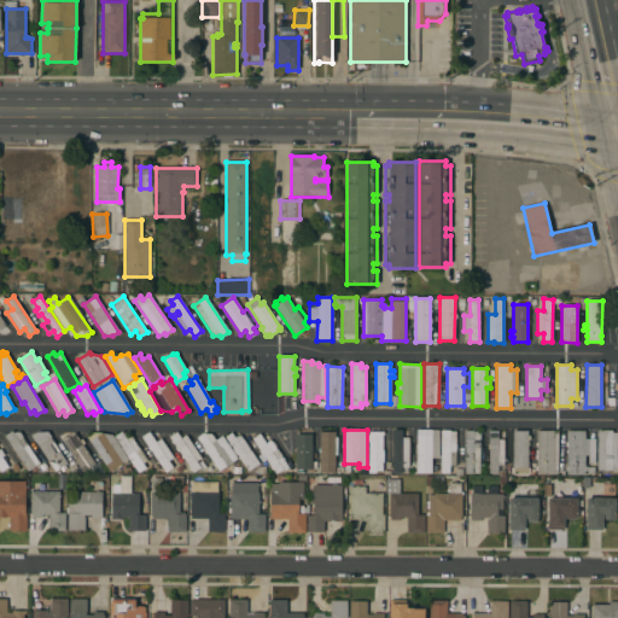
[(392,430),(402,431),(402,438),(407,438),(407,433),(415,433),(414,464),(408,464),(408,472),(401,472),(401,473),(392,473),(392,430)]
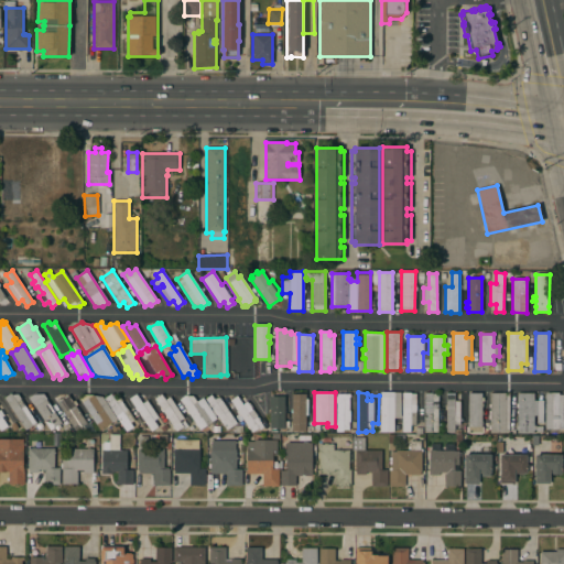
[(380,392),(400,392),(400,418),(393,418),(393,432),(380,432),(380,392)]
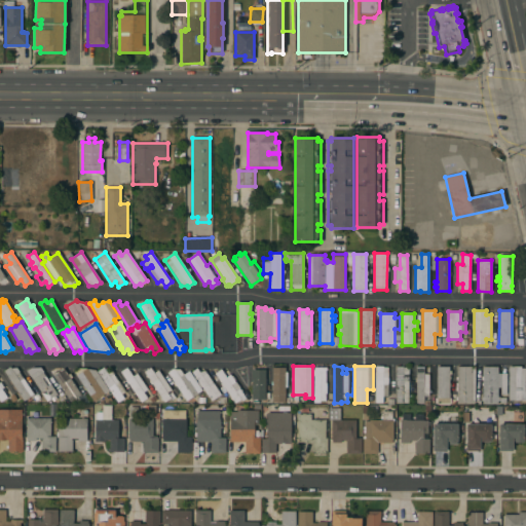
[(34,395),(24,402),(3,371),(10,367),(11,369),(16,368),(34,395)]
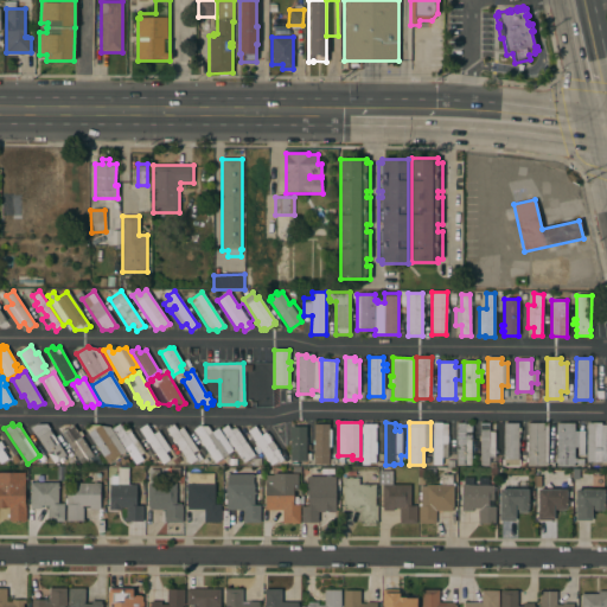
[(433,423),(442,423),(448,423),(447,458),(441,458),(441,465),(433,465),(433,423)]
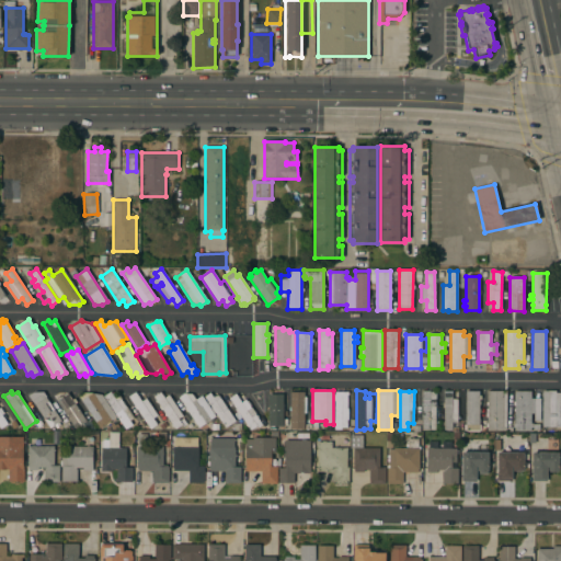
[(422,391),(431,391),(431,392),(435,392),(435,408),(443,408),(443,403),(444,403),(444,391),(451,391),(451,399),(465,399),(464,422),(451,422),(451,430),(444,430),(444,419),(435,419),(435,430),(422,430),(422,391)]
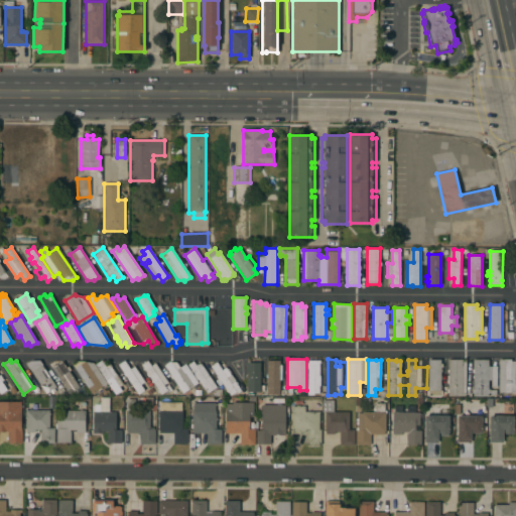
[(440,360),(440,364),(442,364),(442,368),(440,368),(440,369),(441,369),(441,372),(440,372),(440,376),(441,376),(441,380),(440,380),(440,385),(441,385),(441,389),(440,389),(440,390),(442,390),(442,395),(440,397),(428,397),(427,395),(427,390),(428,390),(428,360),(440,360)]
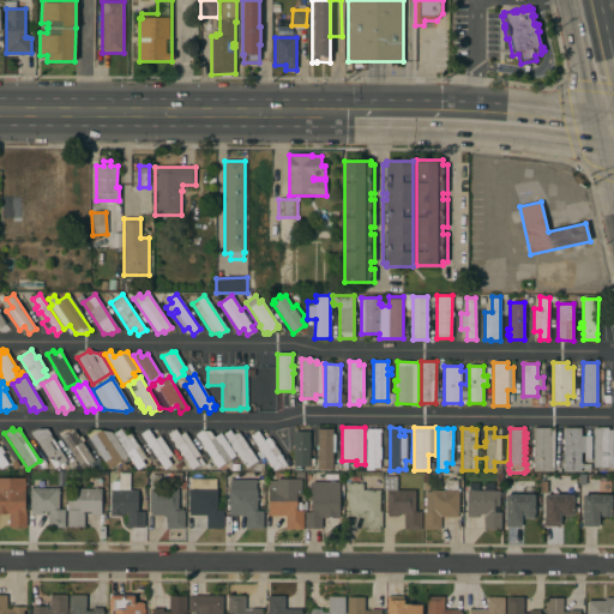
[(554,428),(554,471),(534,471),(534,468),(531,468),(531,463),(534,463),(534,456),(531,456),(531,452),(534,452),(534,450),(531,450),(531,447),(534,447),(534,444),(531,444),(531,440),(534,440),(534,428),(554,428)]
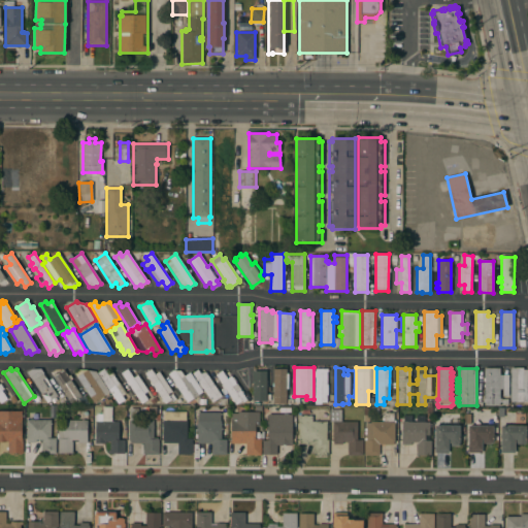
[(500,368),(499,375),(509,375),(509,396),(502,396),(502,389),(499,389),(499,398),(501,398),(501,402),(499,402),(499,405),(485,405),(485,402),(483,402),(483,399),(485,399),(485,382),(483,382),(483,378),(485,378),(485,368),(500,368)]
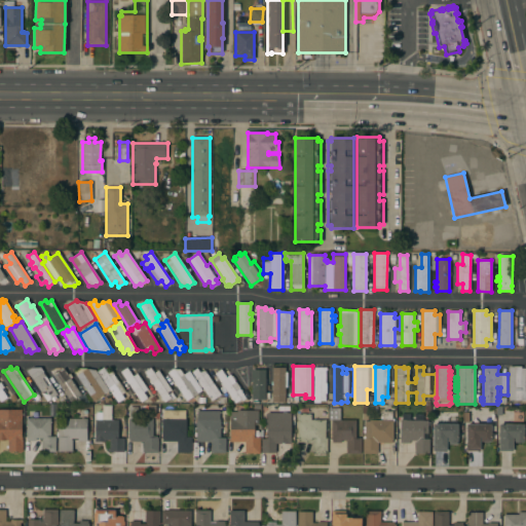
[(509,367),(521,367),(521,368),(525,368),(525,400),(509,400),(509,367)]
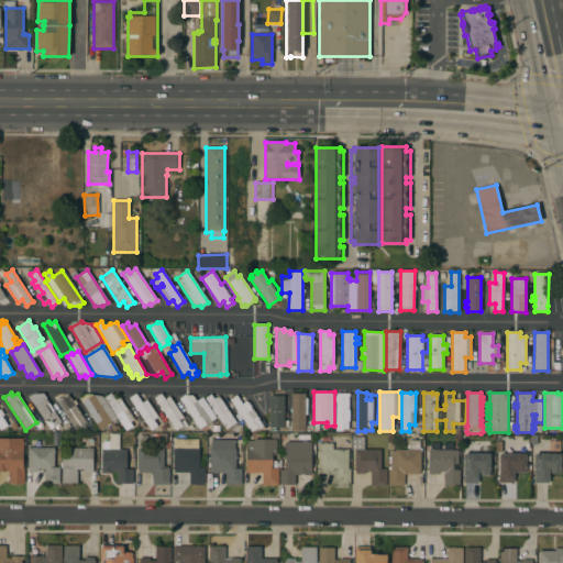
[(32,401),(43,394),(62,422),(50,429),(32,401)]
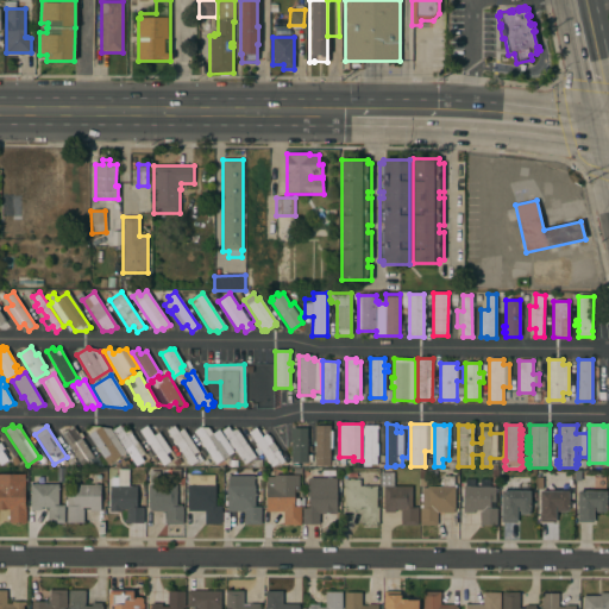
[(126,453),(108,465),(86,431),(92,426),(111,428),(126,453)]
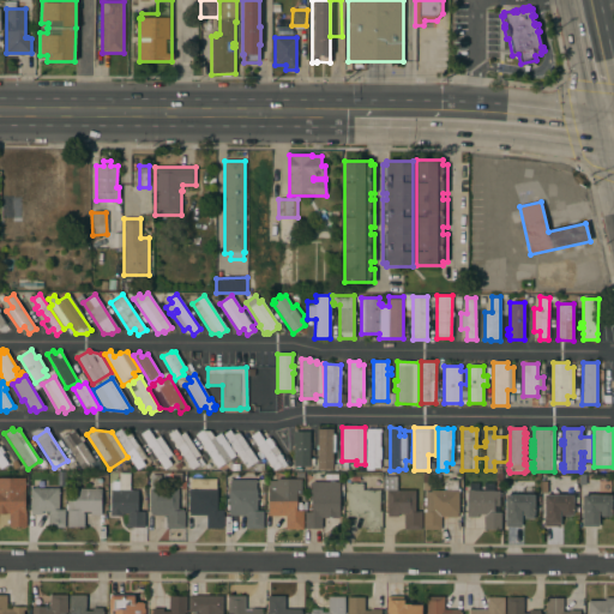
[(113,434),(121,429),(126,437),(131,433),(133,437),(132,437),(138,446),(138,445),(146,457),(142,461),(144,464),(137,469),(113,434)]
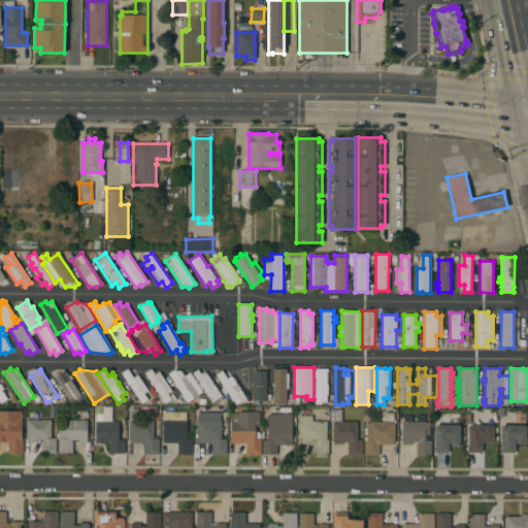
[(121,373),(127,369),(133,377),(137,375),(147,391),(143,394),(147,399),(141,403),(121,373)]
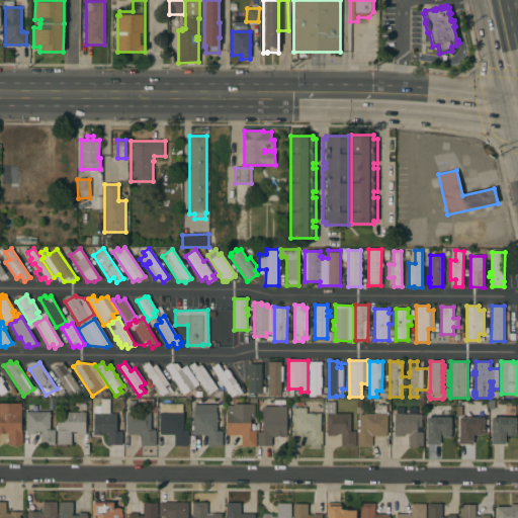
[(142,366),(148,362),(152,367),(156,364),(169,383),(165,386),(168,392),(162,396),(142,366)]
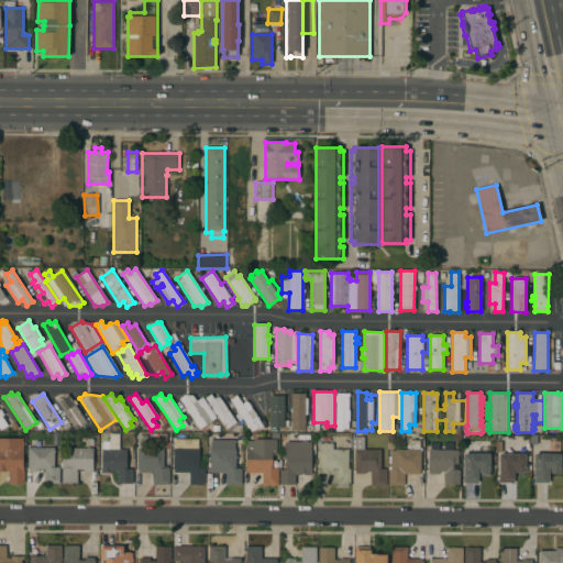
[(236,422),(227,429),(205,398),(211,394),(213,398),(219,397),(236,422)]
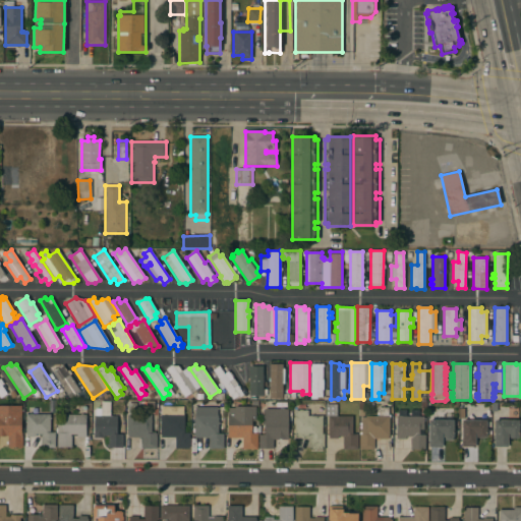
[(243,394),(239,397),(239,396),(232,400),(212,368),(218,364),(219,366),(225,365),(243,394)]
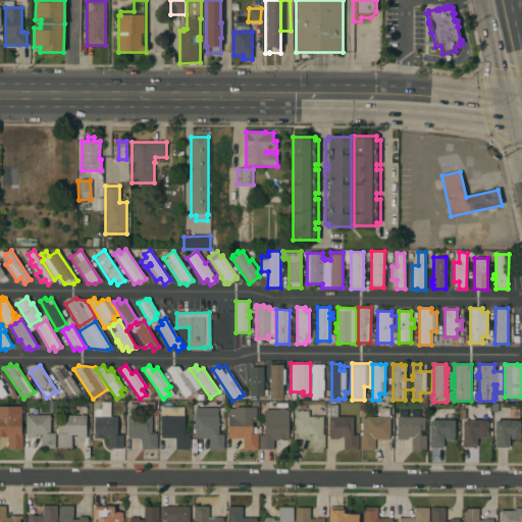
[(270,365),(282,365),(282,369),(284,369),(284,384),(282,384),(282,400),(270,400),(270,365)]
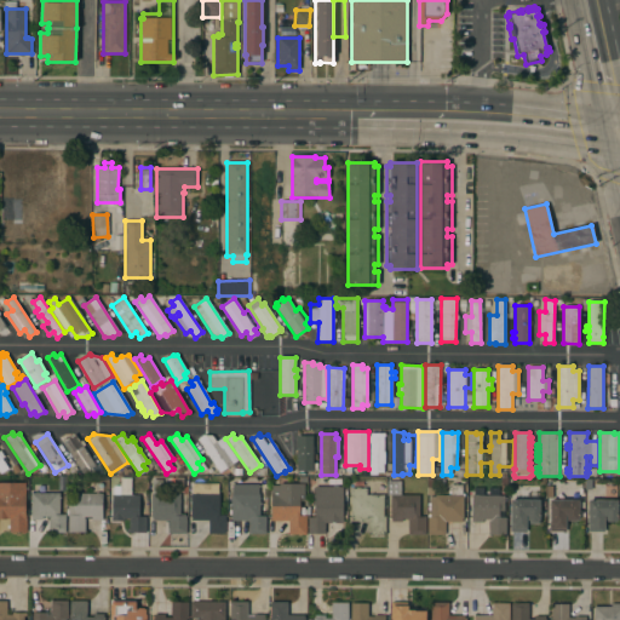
[(369,434),(385,434),(385,436),(384,436),(384,452),(385,452),(385,464),(384,464),(384,472),(377,472),(377,475),(369,475),(369,434)]
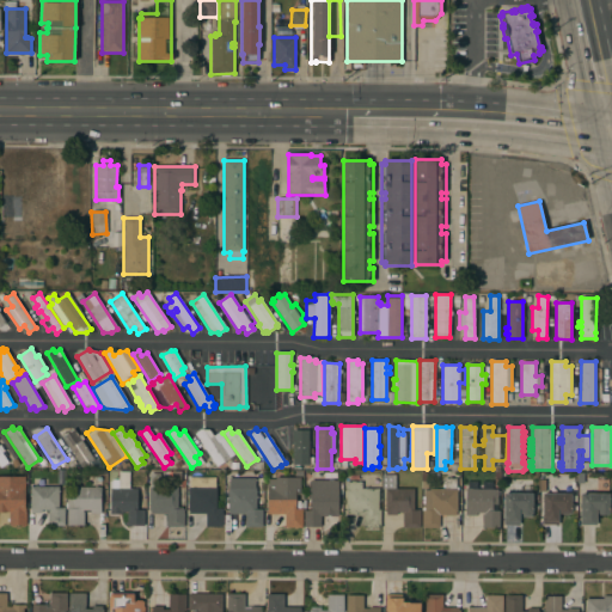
[(61,438),(74,429),(79,436),(81,434),(84,439),(81,441),(93,459),(81,467),(61,438)]
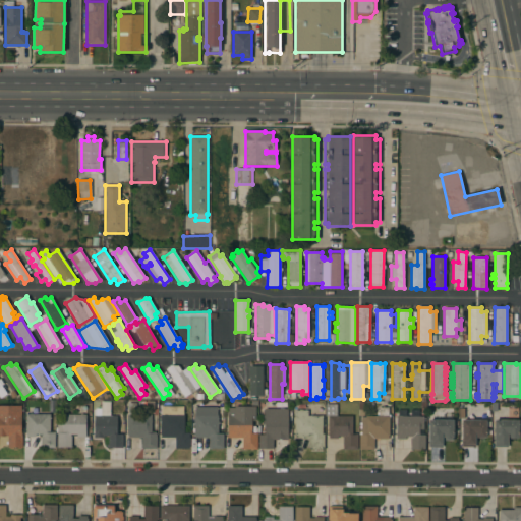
[(166,369),(172,365),(173,365),(178,366),(181,371),(187,367),(201,390),(196,393),(194,390),(184,397),(166,369)]
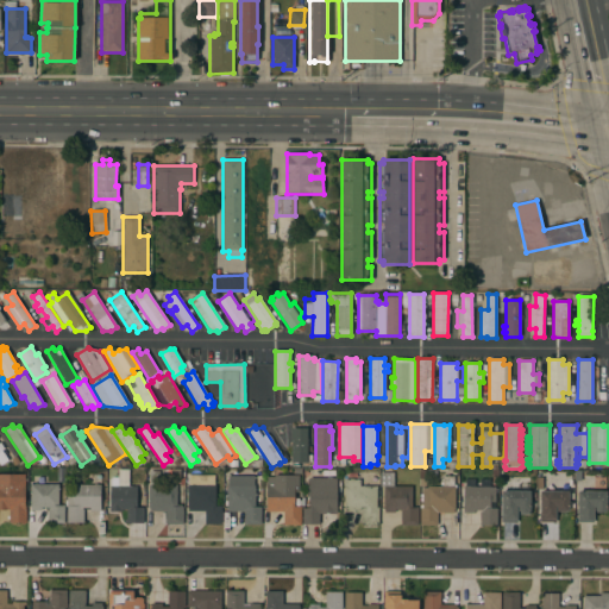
[(292,428),(307,428),(307,463),(292,463),(292,428)]
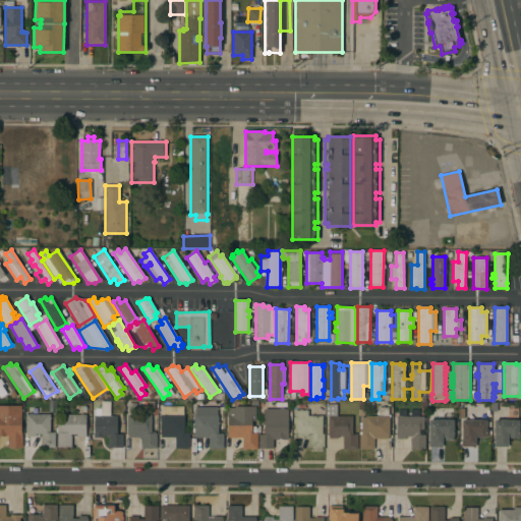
[(3,382),(7,379),(14,388),(9,391),(3,382)]
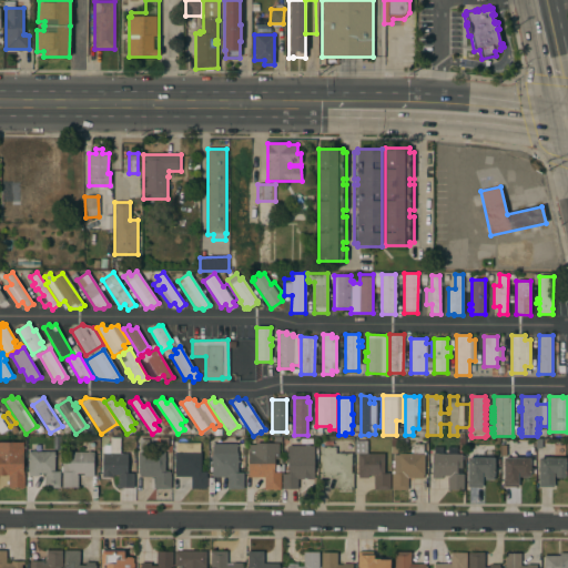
[(9,430),(16,426),(19,432),(13,436),(9,430)]
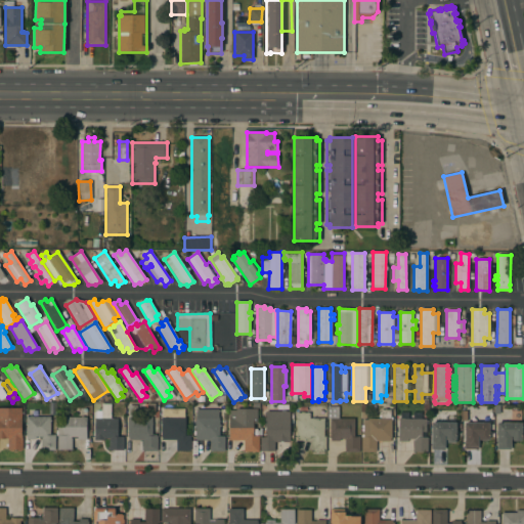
[(49,416),(49,402),(58,402),(58,416),(49,416)]
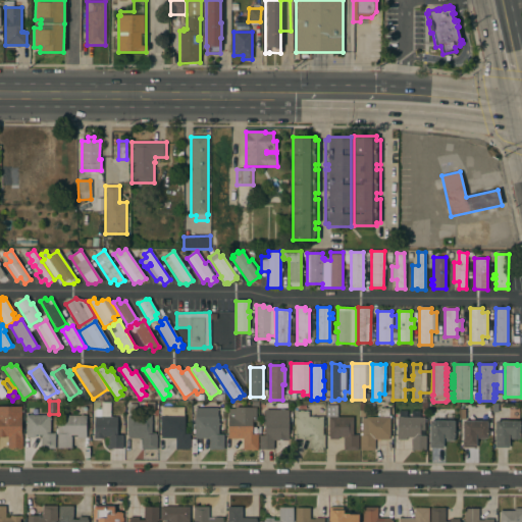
[(359,410),(360,410),(360,402),(374,402),(374,407),(366,407),(366,411),(367,411),(367,414),(365,417),(359,417),(359,410)]
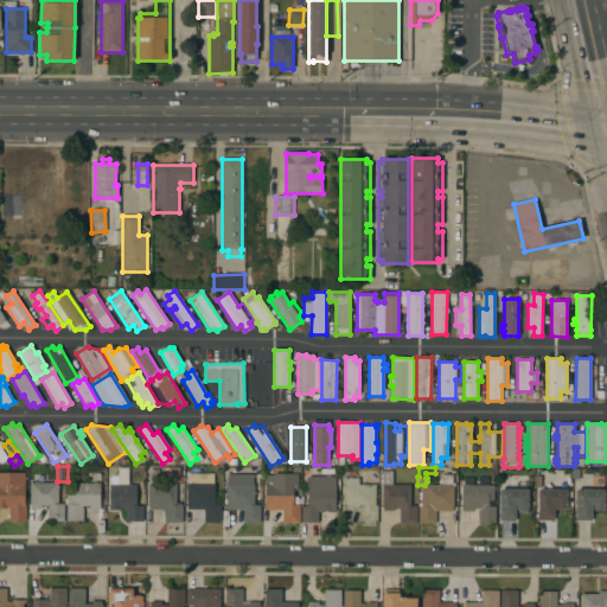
[(110,477),(117,477),(117,468),(128,468),(128,485),(136,485),(136,506),(144,506),(142,522),(123,522),(123,518),(126,518),(126,508),(121,508),(121,510),(109,510),(110,477)]
